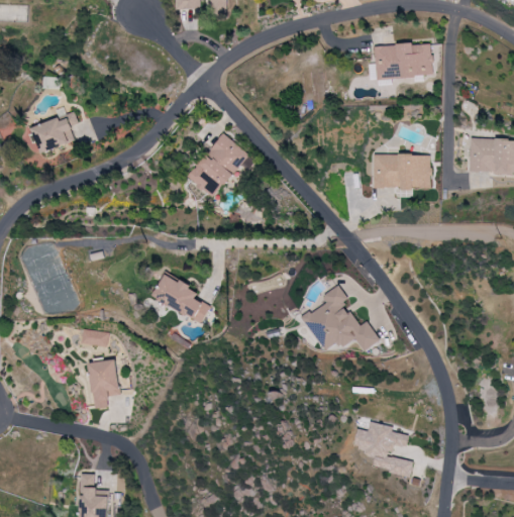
[(175,0),(176,10),(200,10),(200,0),(209,0),(209,14),(225,14),(225,0),(175,0)]
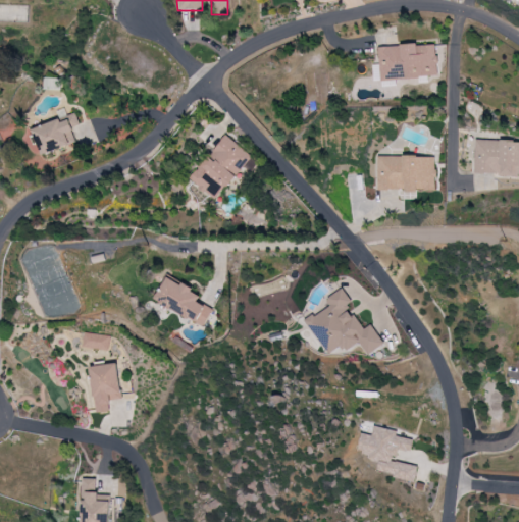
[(377,47),(380,80),(436,75),(433,42),(377,47)]
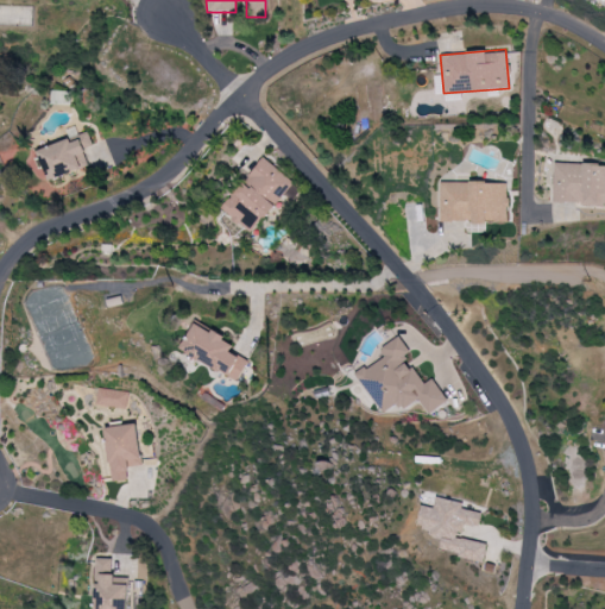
[(37,150),(49,181),(88,165),(81,149),(92,145),(87,131),(76,135),(74,127),(65,130),(69,138),(37,150)]
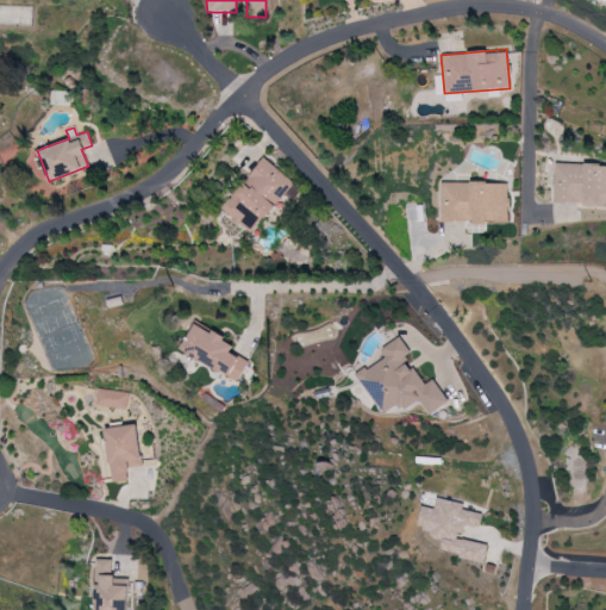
[(260,159),(222,211),(252,234),(291,181),(260,159)]
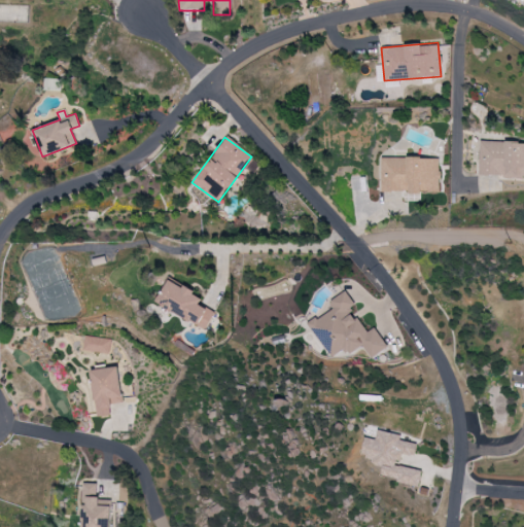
[(479,175),(523,176),(523,141),(480,140),(479,175)]
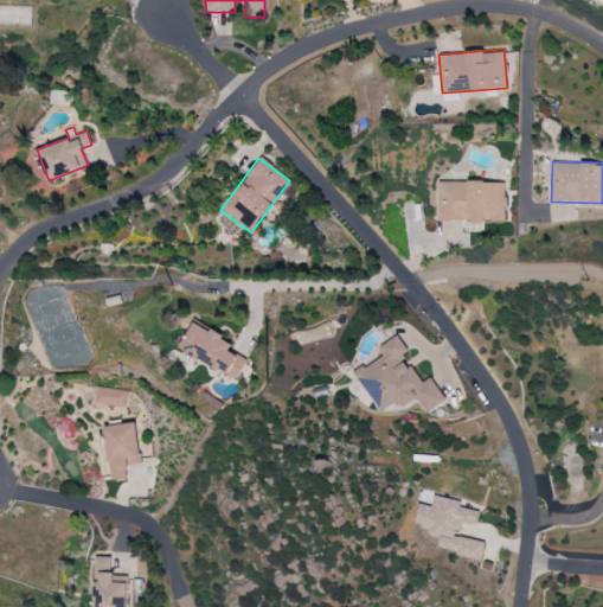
[(438,219),(470,221),(470,222),(504,222),(505,181),(440,180),(438,219)]
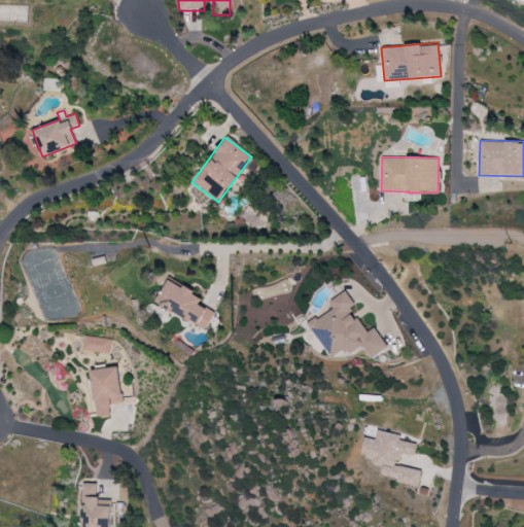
[(214,312),(199,304),(204,296),(170,278),(156,303),(205,328),(214,312)]
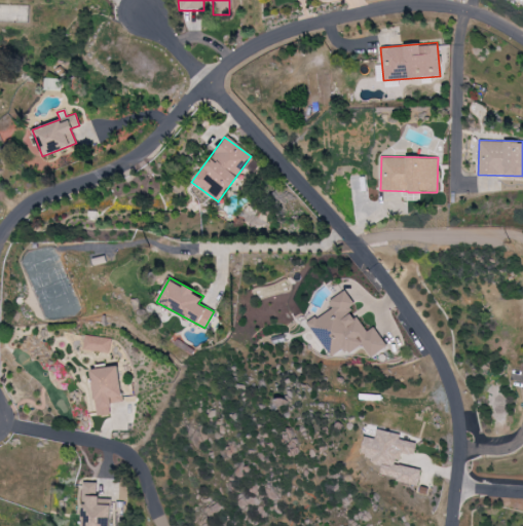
[(331,361),(360,342),(369,358),(386,347),(373,327),(365,332),(348,306),(353,304),(345,290),(328,301),(332,307),(307,324),(331,361)]
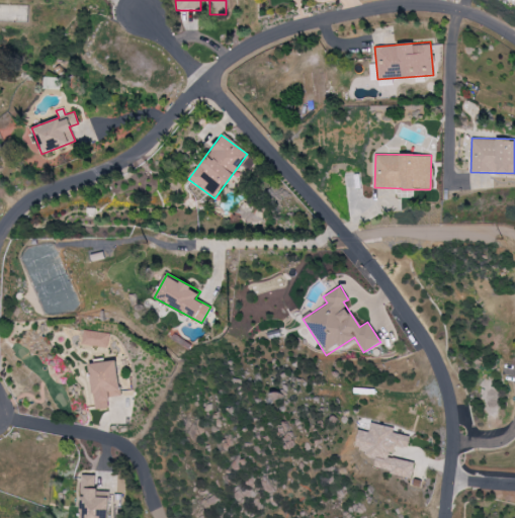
[(80,344),(105,348),(108,334),(83,330),(80,344)]
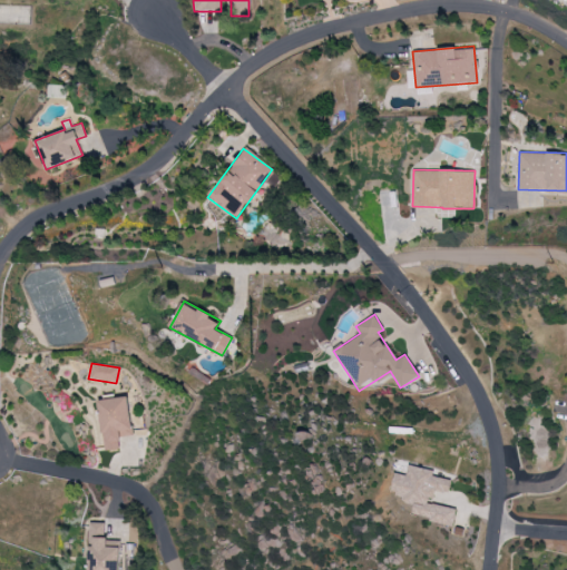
[(105,450),(118,449),(117,438),(133,436),(128,396),(98,400),(105,450)]
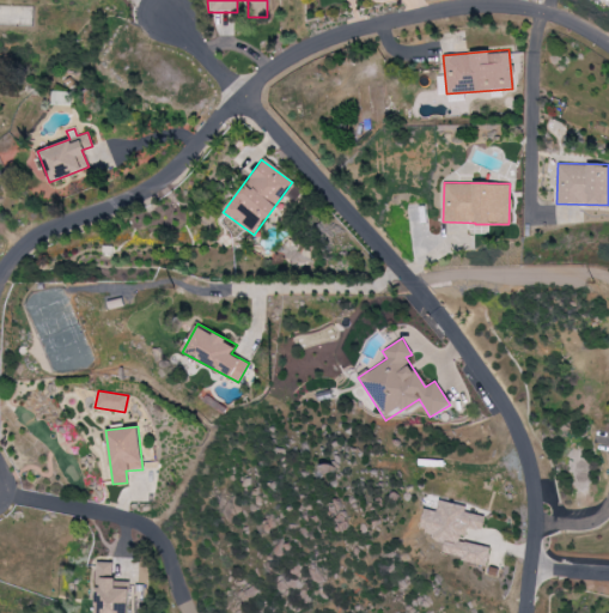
[(489,547),(461,541),(463,527),(482,530),(485,516),(464,513),(466,505),(437,501),(436,511),(421,509),(418,534),(442,539),(439,556),(486,564),(489,547)]
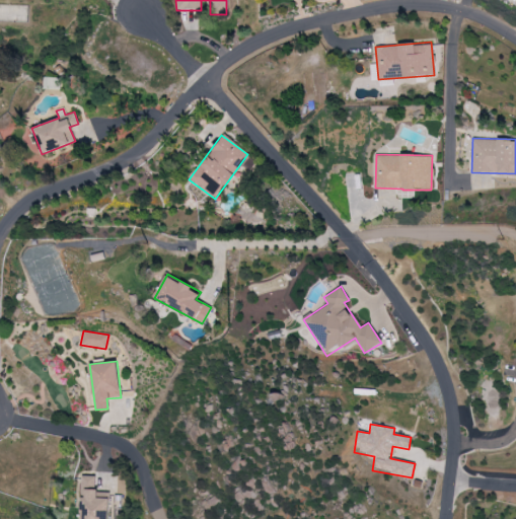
[(107,518),(109,492),(94,492),(94,475),(82,475),(80,518),(107,518)]
